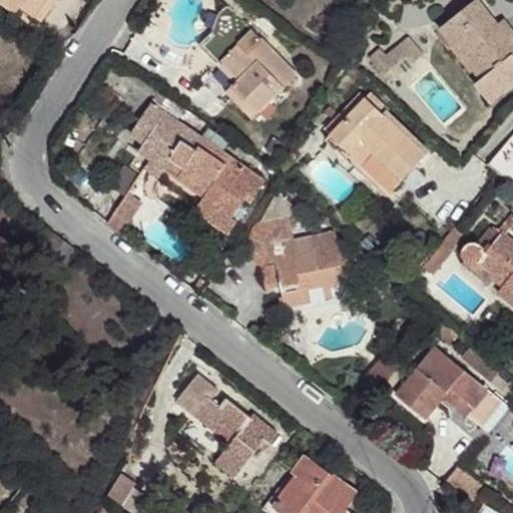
[(55,0),(7,0),(40,22),(55,0)]
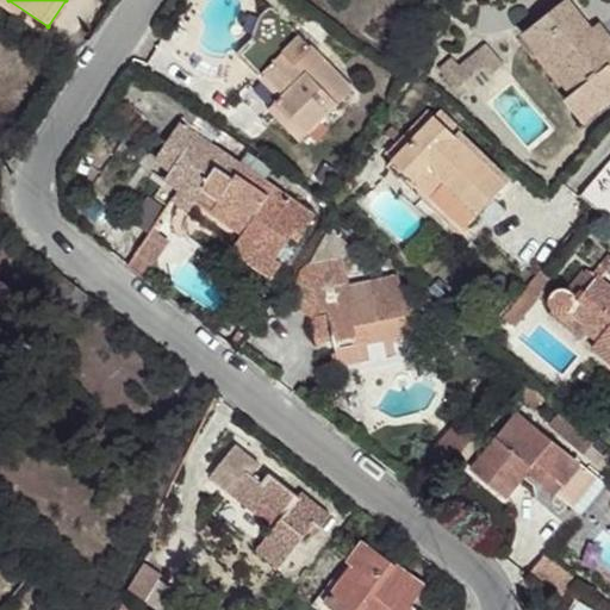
[(583,123),(609,100),(609,51),(568,0),(567,0),(547,16),(559,31),(545,43),(580,88),(565,100),(583,123)]
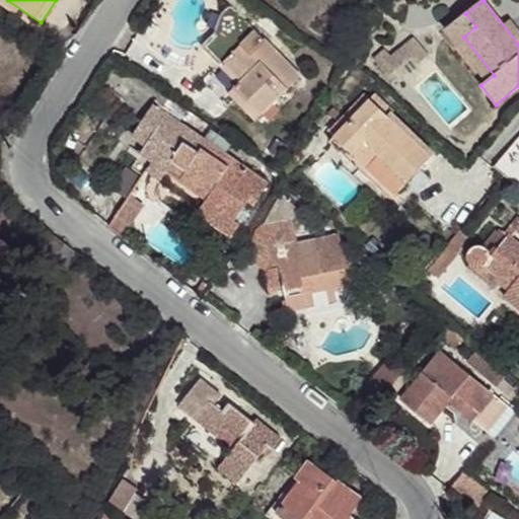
[(274,103),(300,77),(238,12),(203,47),(224,68),(227,65),(241,80),(238,83),(235,86),(263,115),(269,122),(280,109),(274,103)]
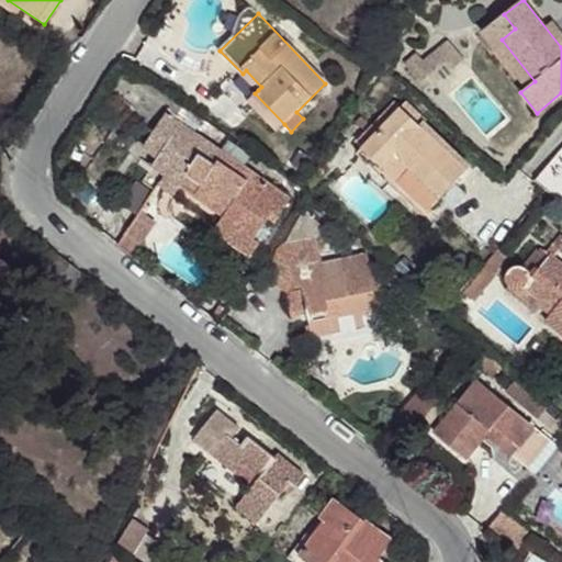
[(515,29),(504,14),(476,36),(520,92),(535,81),(502,40),(515,29)]
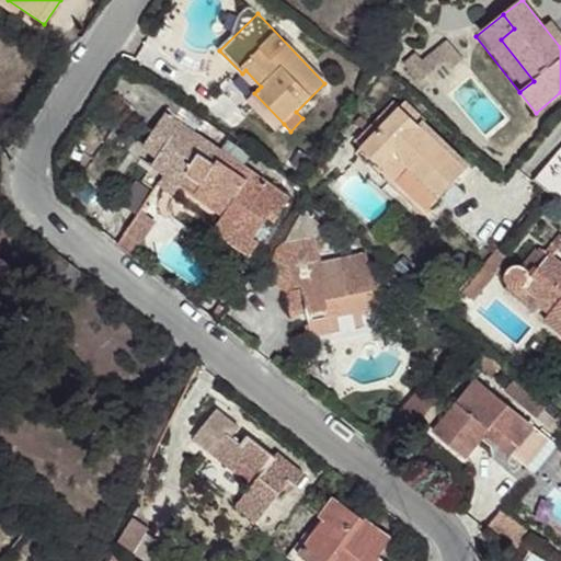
[(165,41),(172,30),(161,22),(153,33),(165,41)]
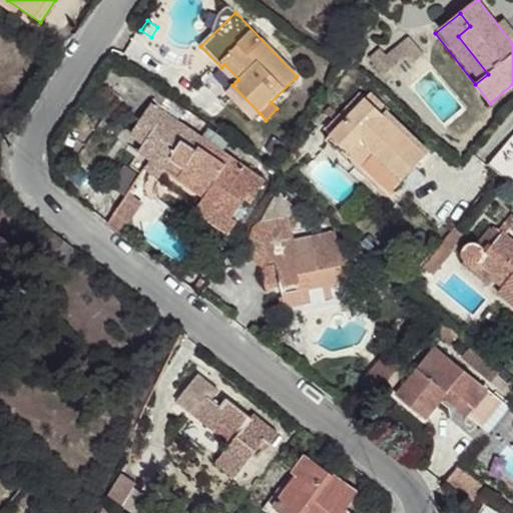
[(384,58),(392,68),(408,55),(414,62),(423,55),(409,37),(386,56),(384,58)]
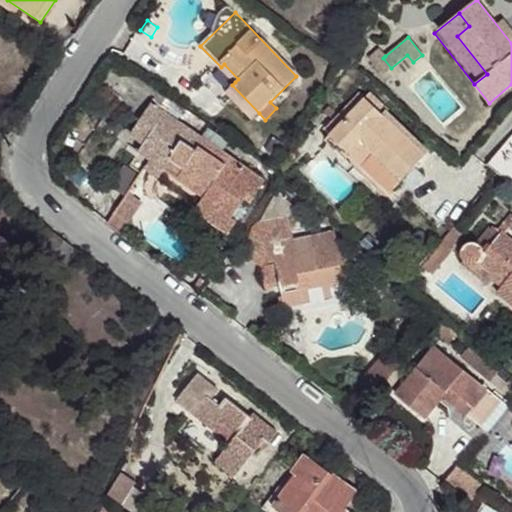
[(383,75),(391,68),(383,58),(385,56),(380,49),(369,58),(383,75)]
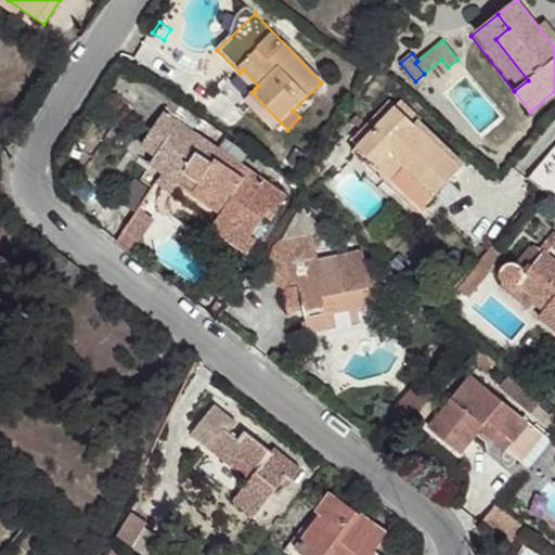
[(258,86),(243,69),(240,73),(255,89),(258,86)]
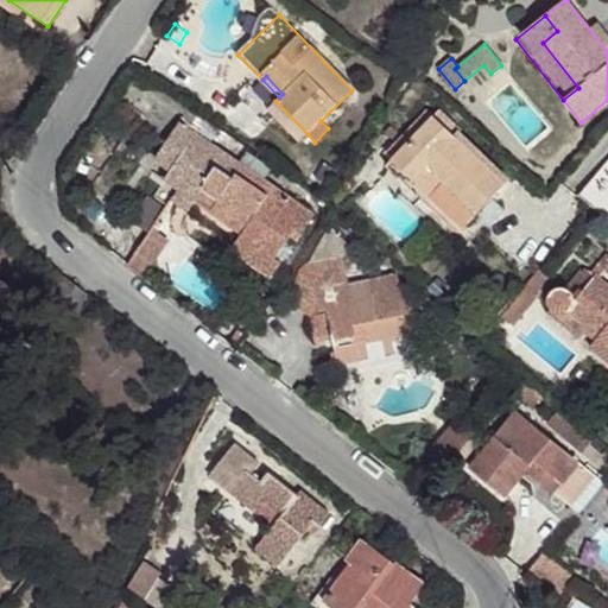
[(308,134),(276,101),(267,108),(301,141),(308,134)]
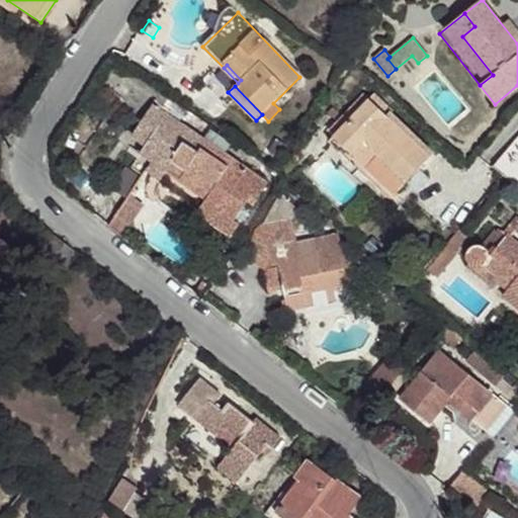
[(395,195),(431,157),(370,100),(334,138),(364,166),(360,171),(367,178),(371,174),(395,195)]
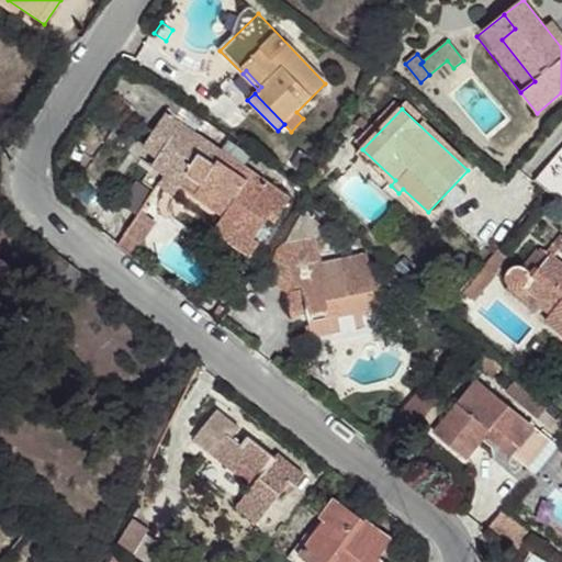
[(221,152),(166,114),(143,147),(158,157),(152,166),(165,176),(180,184),(187,176),(231,206),(224,215),(214,229),(240,248),(238,250),(239,256),(247,260),(250,258),(291,199),(244,167),(221,152)]
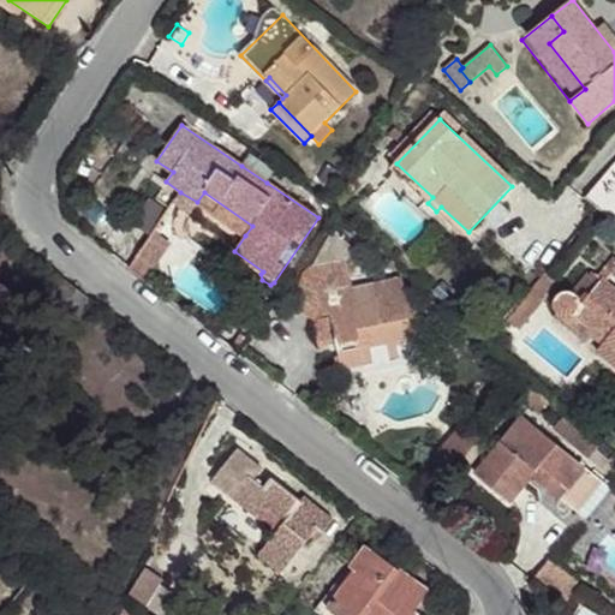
[(250,154),(242,166),(267,183),(275,171),(250,154)]
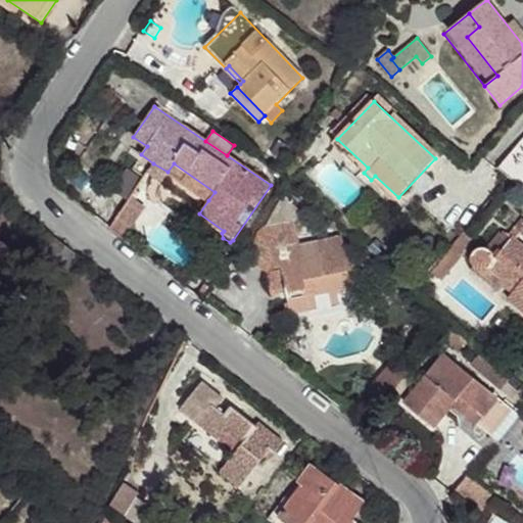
[(364,173),(368,168),(337,139),(333,144),(364,173)]
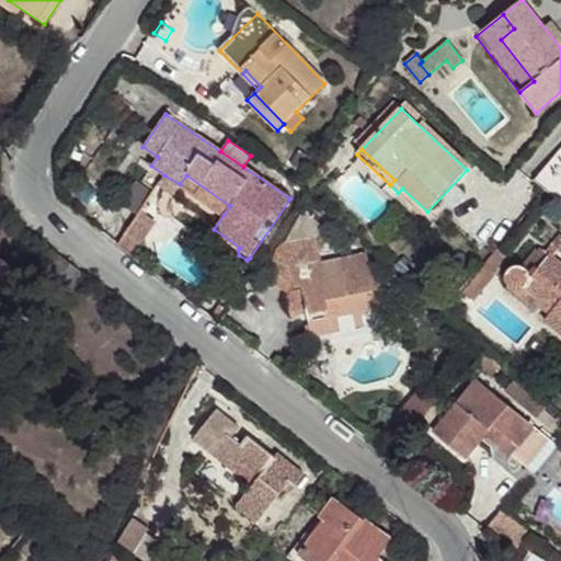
[(173,194),(180,184),(164,175),(158,184),(173,194)]
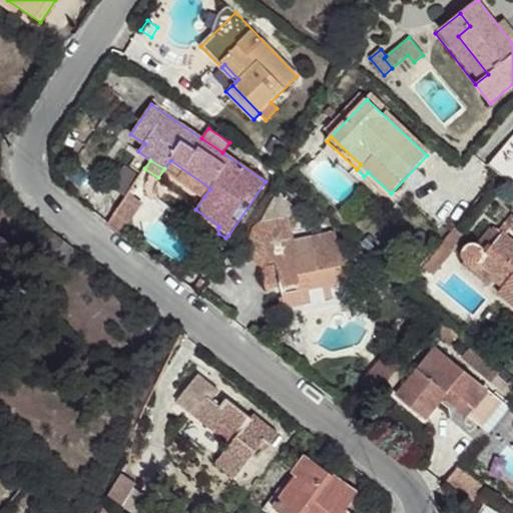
[(210,188),(170,160),(164,168),(204,196),(210,188)]
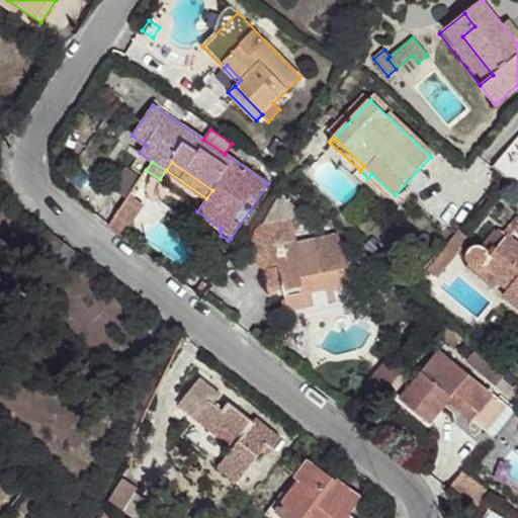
[(249,263),(263,268),(268,291),(283,288),(287,311),(337,301),(334,288),(355,284),(351,260),(346,255),(344,251),(338,235),(297,242),(290,218),(304,214),(280,194),(263,225),(260,226),(255,231),(249,263)]
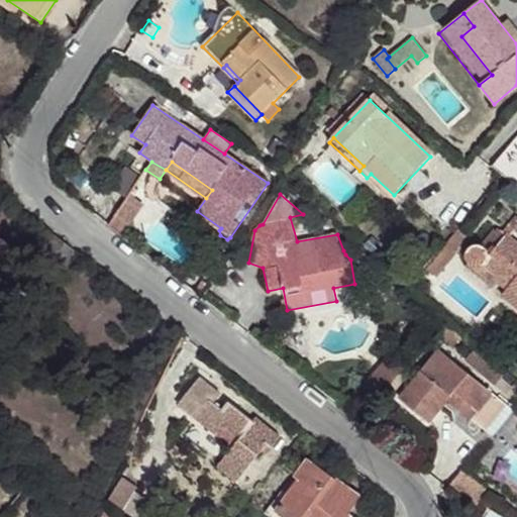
[(129,224),(130,224),(143,204),(130,195),(116,215),(129,224)]
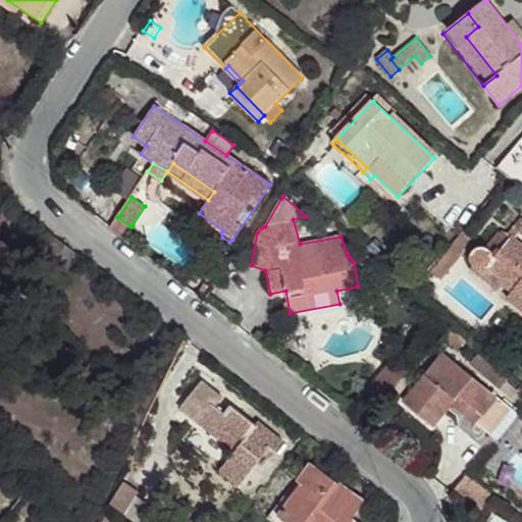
[(223,230),(199,213),(196,218),(219,235),(221,232),(223,230)]
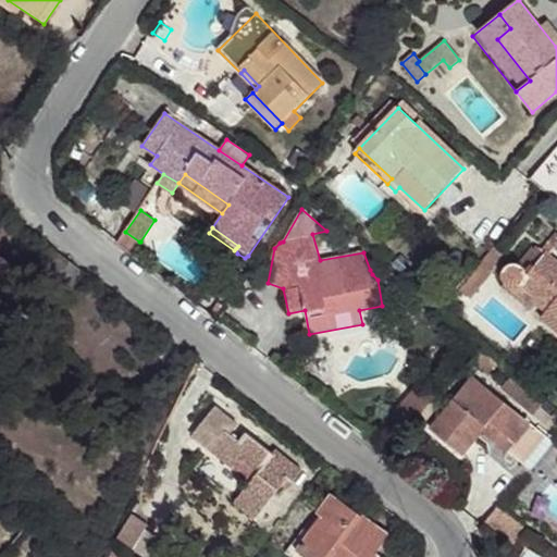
[(139,242),(125,232),(116,243),(131,254),(139,242)]
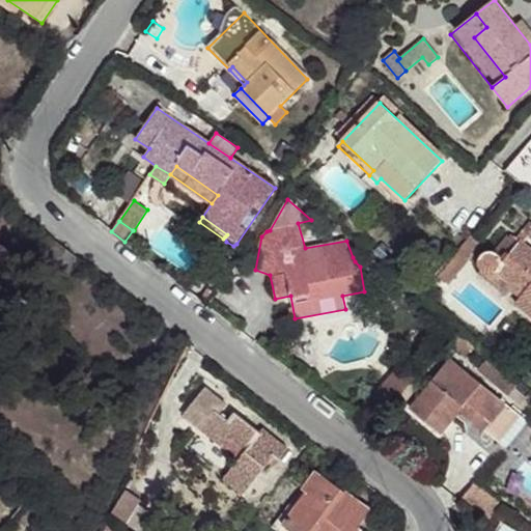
[(464,244),(474,253),(481,245),(470,236),(464,244)]
